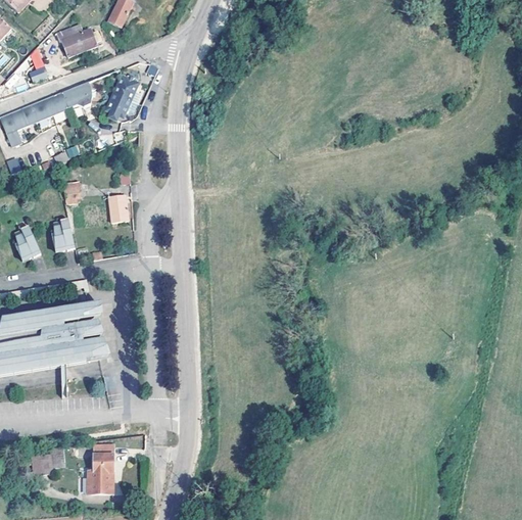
[(9,0),(18,8),(25,3),(27,0),(9,0)]
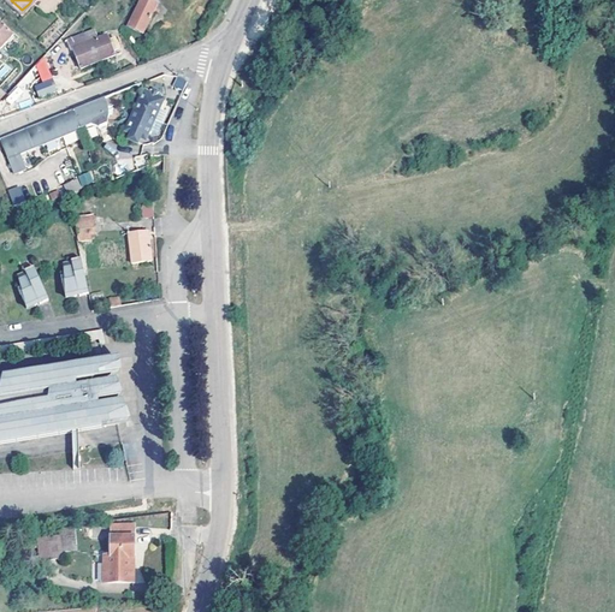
[(157,1),(154,0),(140,0),(128,24),(142,31),(157,1)]
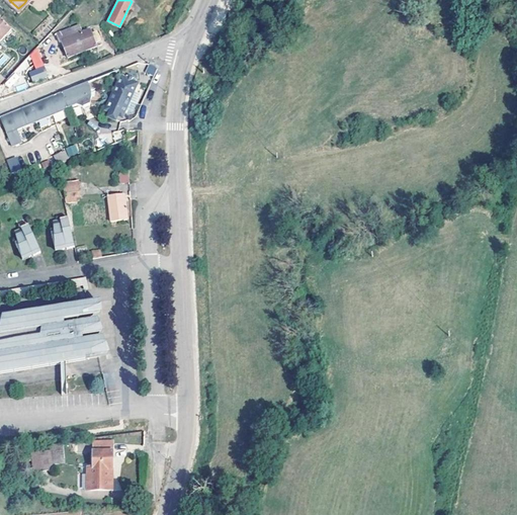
[(0,38),(13,25),(0,13),(0,38)]
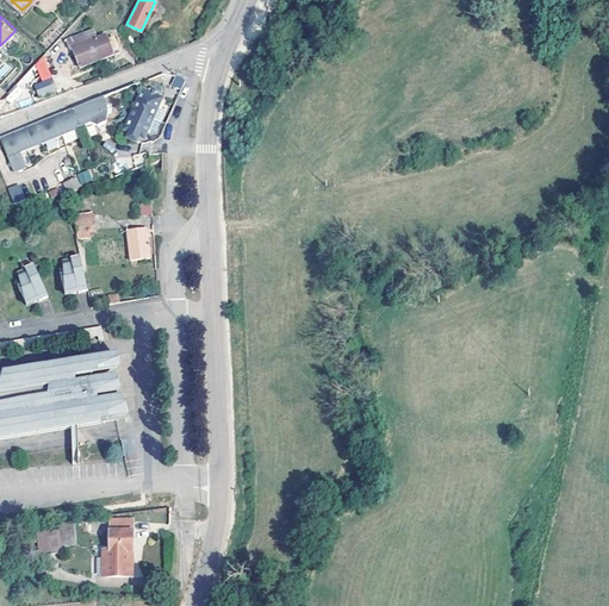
[(92,26),(66,37),(69,47),(73,45),(80,64),(113,51),(112,47),(118,44),(113,33),(107,36),(106,32),(95,36),(92,26)]
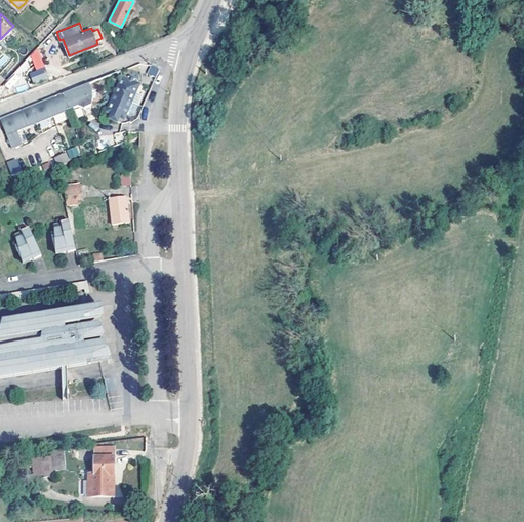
[(24,68),(29,82),(48,75),(42,61),(24,68)]
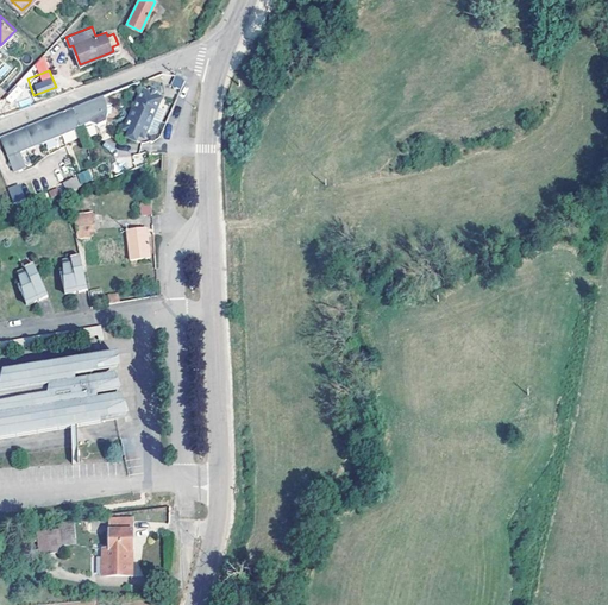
[(169,81),(179,86),(182,76),(174,71),(169,81)]
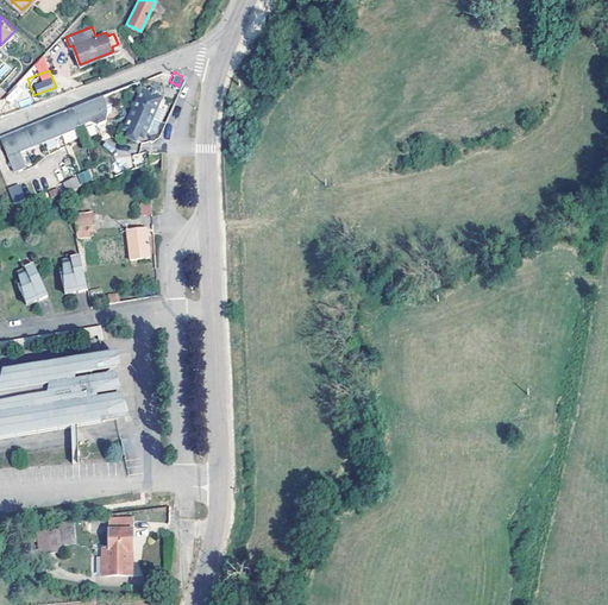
[(139,132),(139,133),(144,136),(162,95),(160,94),(162,88),(162,86),(161,83),(160,81),(157,80),(155,79),(151,79),(149,80),(146,81),(144,87),(142,86),(123,126),(130,128),(139,132)]
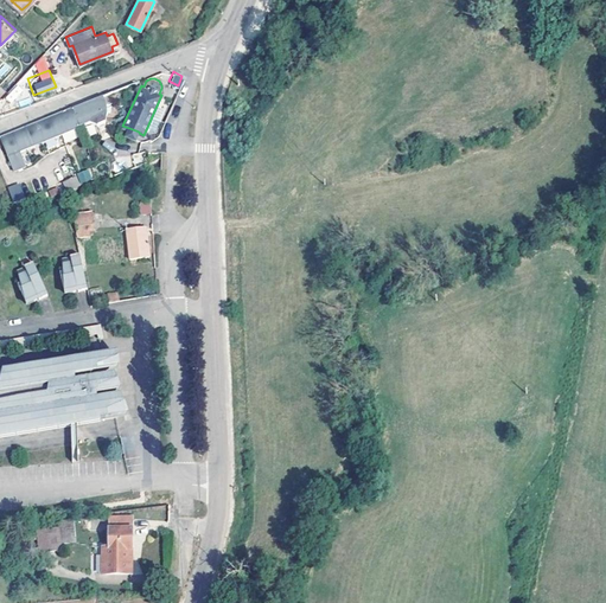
[(72,107),(80,124),(88,121),(97,126),(106,122),(107,113),(110,109),(109,103),(113,102),(117,103),(122,101),(126,97),(127,92),(122,87),(72,107)]
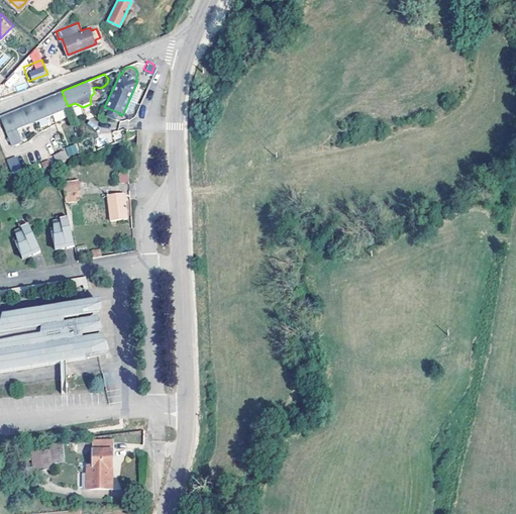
[(52,113),(68,106),(62,91),(55,93),(44,97),(52,113)]
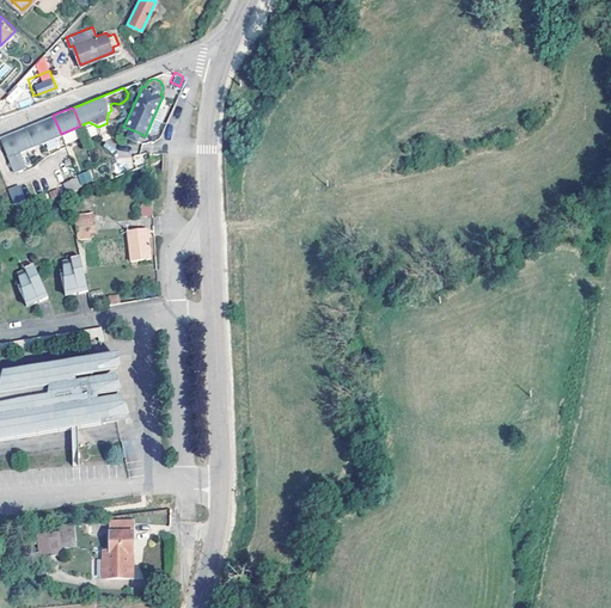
[(43,141),(61,134),(53,115),(42,120),(35,122),(43,141)]
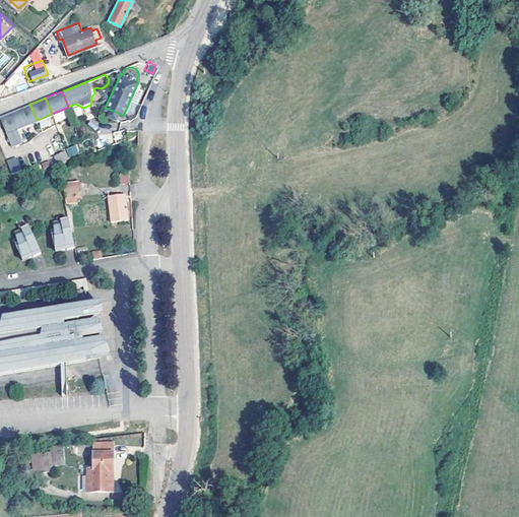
[(35,120),(37,120),(29,104),(20,108),(14,110),(20,126),(22,125),(35,120)]
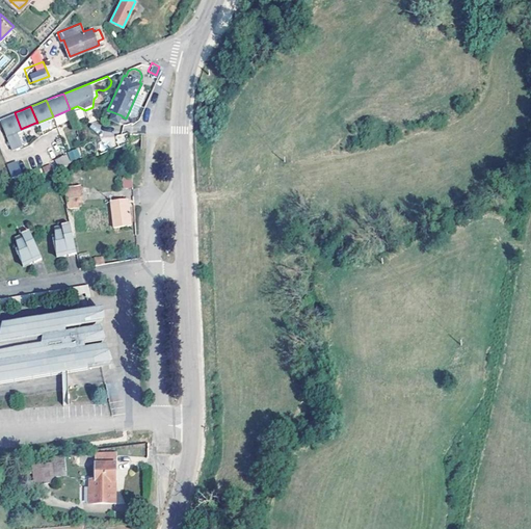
[(16,131),(21,129),(15,112),(6,116),(0,118),(11,149),(21,143),(16,131)]
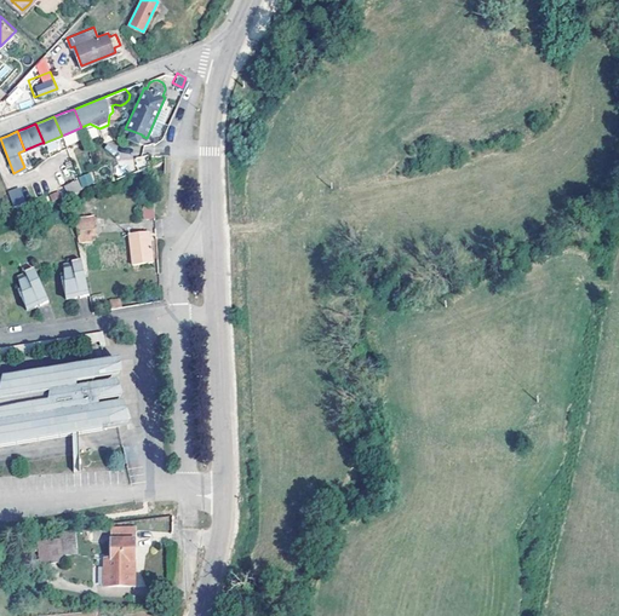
[(132,131),(130,137),(139,142),(142,136),(142,134),(132,131)]
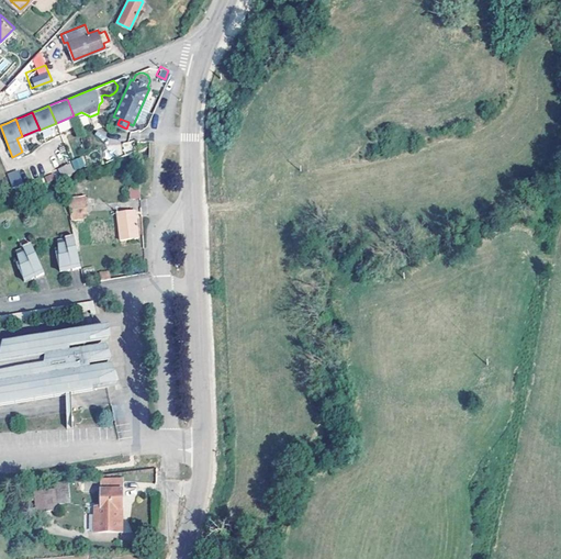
[(82,140),(85,146),(92,144),(90,136),(82,140)]
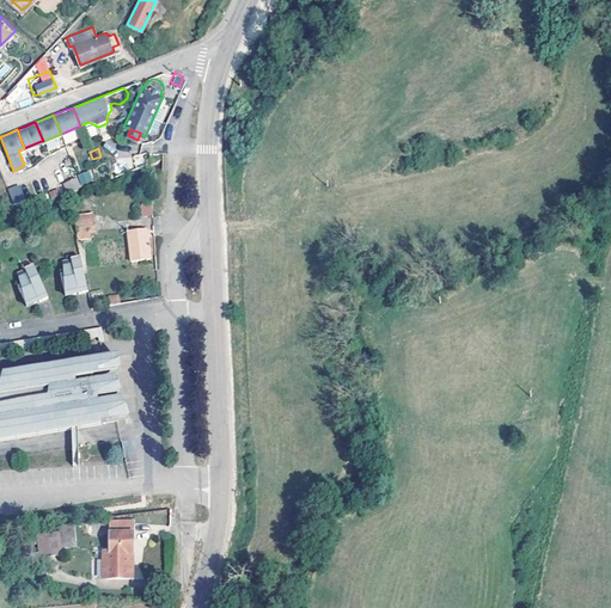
[(62,180),(68,190),(80,182),(73,172),(62,180)]
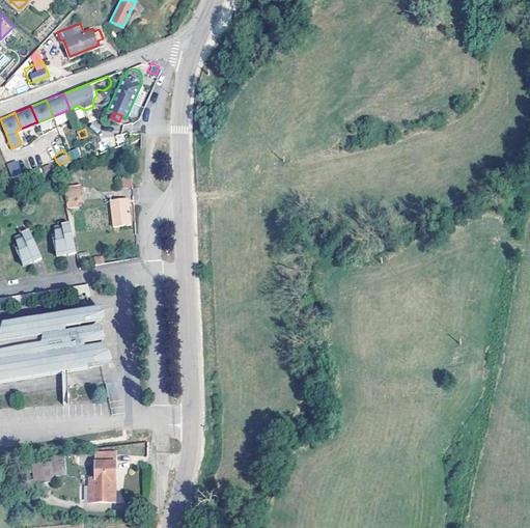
[(78,151),(68,155),(71,160),(80,156),(78,151)]
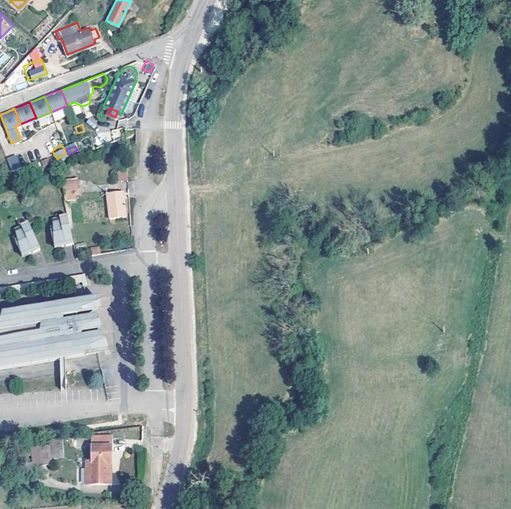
[(10,170),(18,168),(13,155),(5,158),(10,170)]
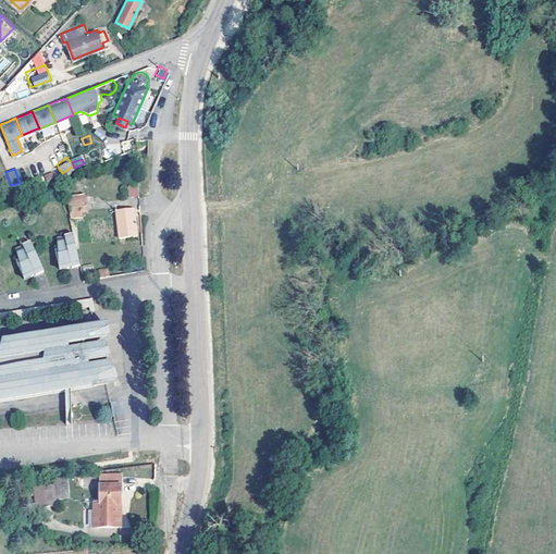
[(127,183),(127,193),(137,193),(137,183),(127,183)]
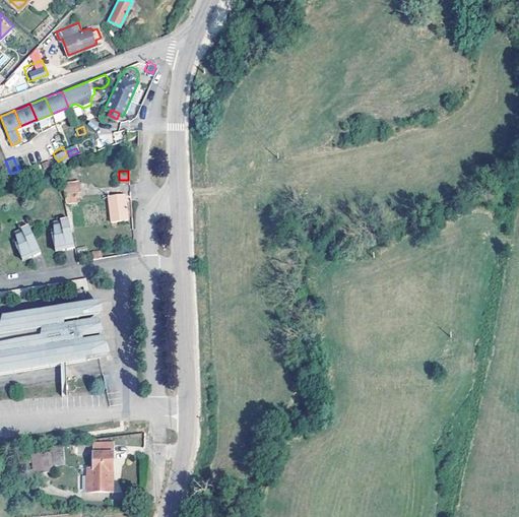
[(80,199),(78,177),(62,179),(64,200),(80,199)]
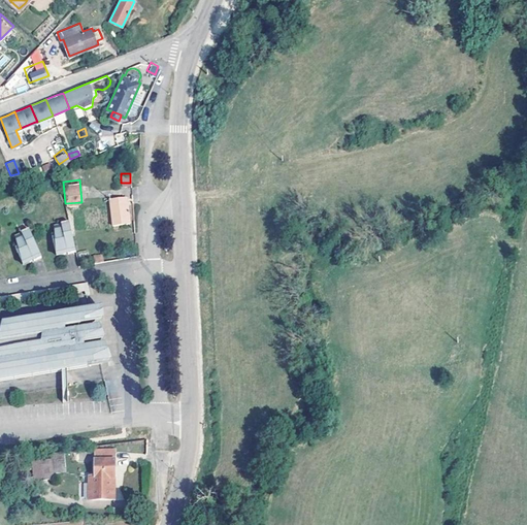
[(108,198),(112,224),(130,222),(127,201),(123,201),(123,196),(108,198)]
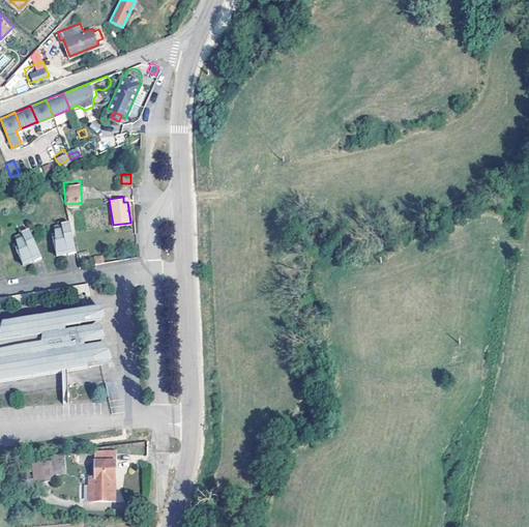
[(68,252),(77,250),(69,218),(61,221),(61,222),(54,222),(54,233),(52,234),(53,240),(55,239),(56,253),(64,252),(63,245),(66,245),(68,252)]
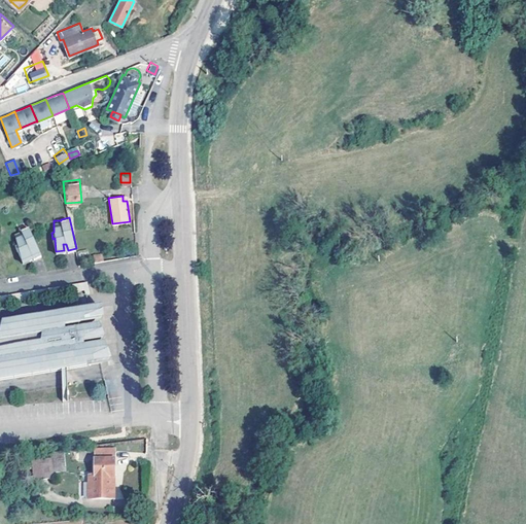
[(31,251),(33,257),(41,254),(28,224),(21,228),(21,230),(14,232),(18,242),(15,243),(16,248),(19,247),(23,260),(30,258),(28,253),(31,251)]
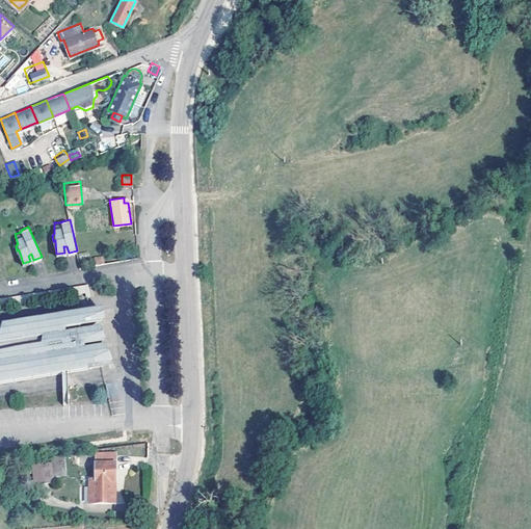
[(102,253),(93,254),(94,261),(103,260),(102,253)]
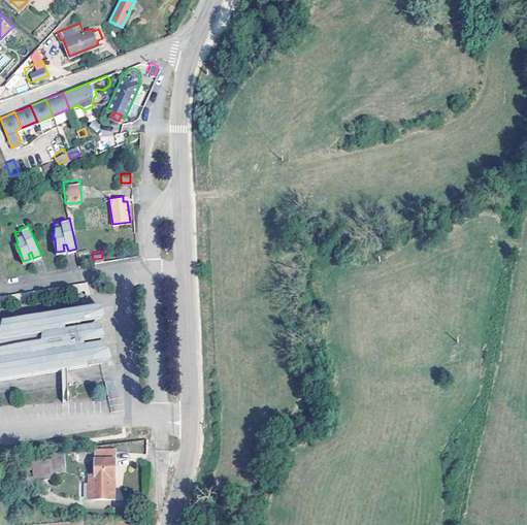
[(0,376),(61,366),(66,365),(99,360),(107,359),(102,340),(66,347),(65,343),(101,337),(97,323),(92,324),(65,328),(64,324),(91,319),(99,318),(98,303),(88,304),(1,320),(0,320),(0,376)]
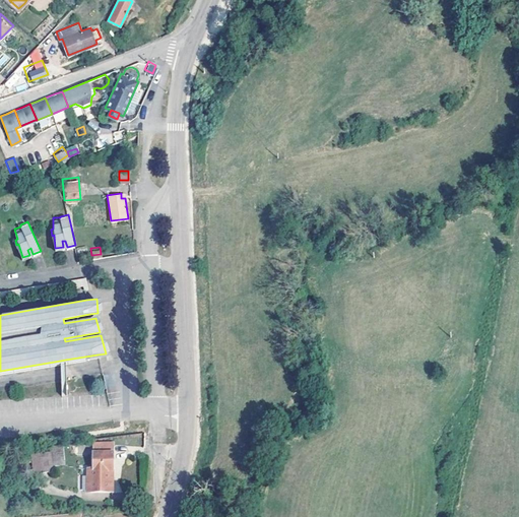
[(96,471),(91,472),(94,495),(119,492),(113,443),(93,446),(96,471)]
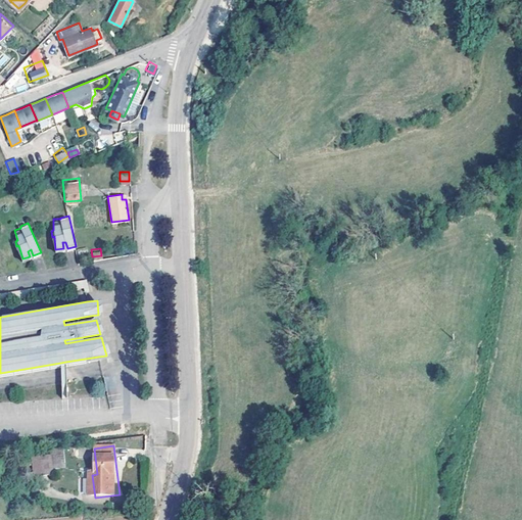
[(53,462),(56,475),(67,473),(62,455),(51,457),(53,462)]
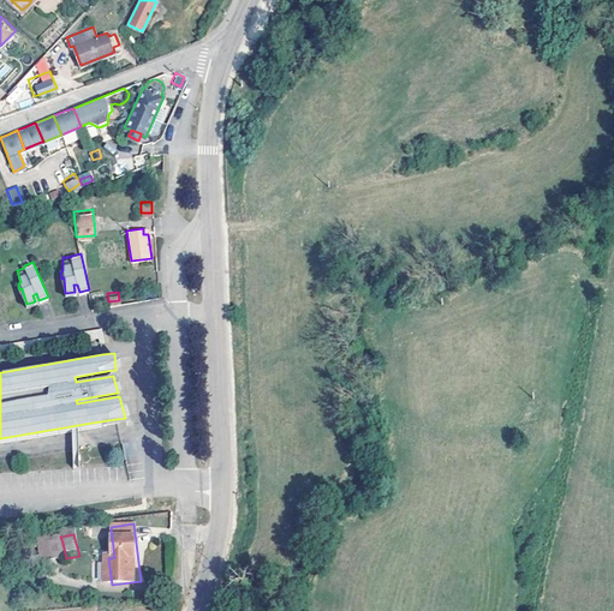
[(27,562),(42,558),(40,549),(43,547),(42,541),(23,546),(27,562)]
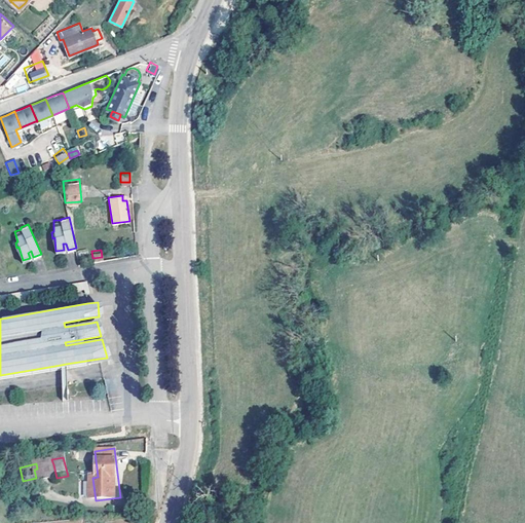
[(53,464),(37,469),(34,470),(36,478),(39,488),(59,484),(57,478),(53,464)]
